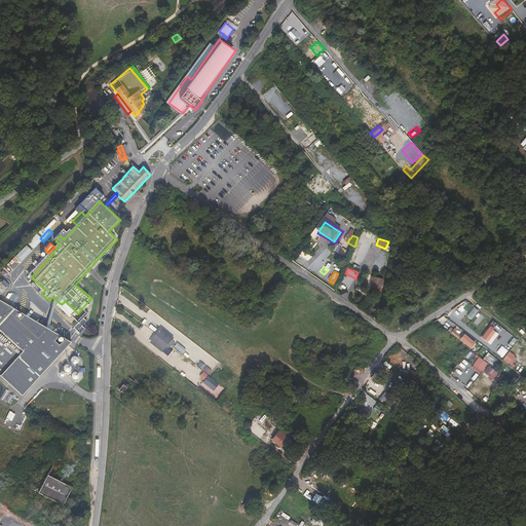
[(369,293),(379,294),(380,287),(370,285),(369,293)]
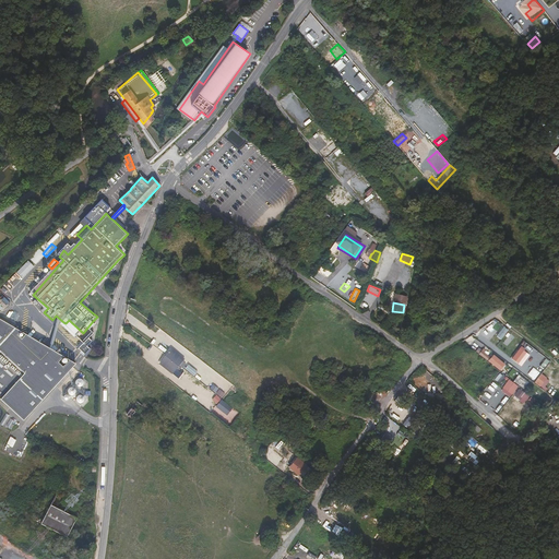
[(0,392),(2,394),(0,395),(0,399),(25,421),(68,373),(72,368),(69,365),(64,370),(46,354),(42,359),(31,349),(26,355),(16,346),(21,341),(11,332),(14,328),(0,319),(0,392)]
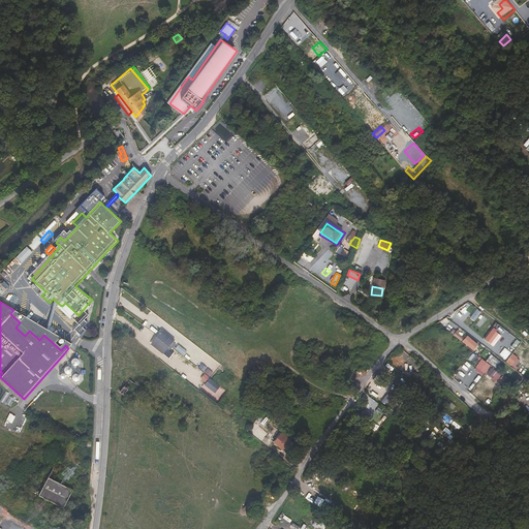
[(79,315),(65,303),(62,306),(75,318),(79,315)]
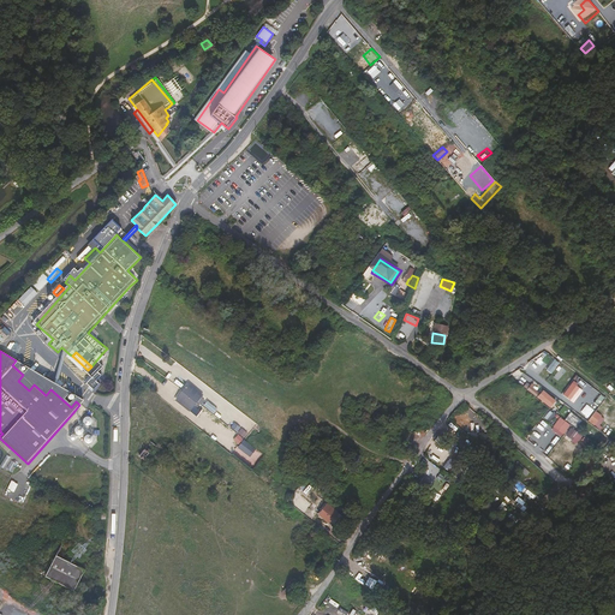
[(16,360),(12,365),(23,375),(18,381),(29,390),(34,384),(46,395),(51,389),(71,407),(76,401),(79,405),(83,401),(16,360)]
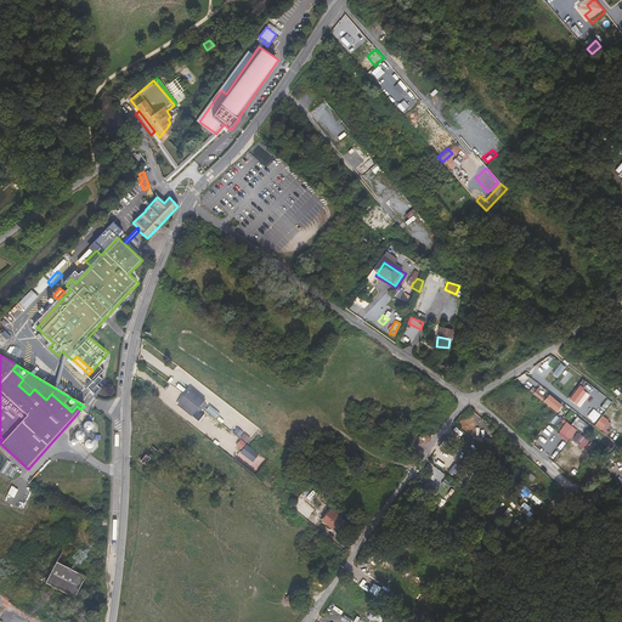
[(107,372),(105,369),(95,382),(96,383),(97,383),(103,377),(107,372)]
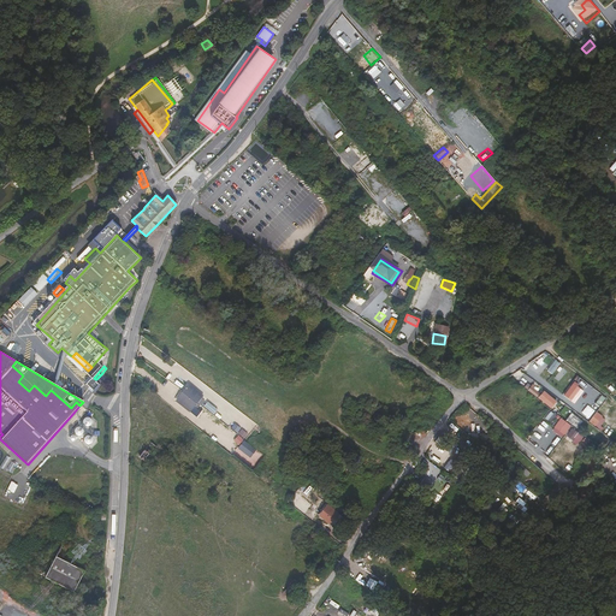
[(96,379),(90,385),(98,391),(104,385),(100,383),(105,377),(102,373),(96,379)]
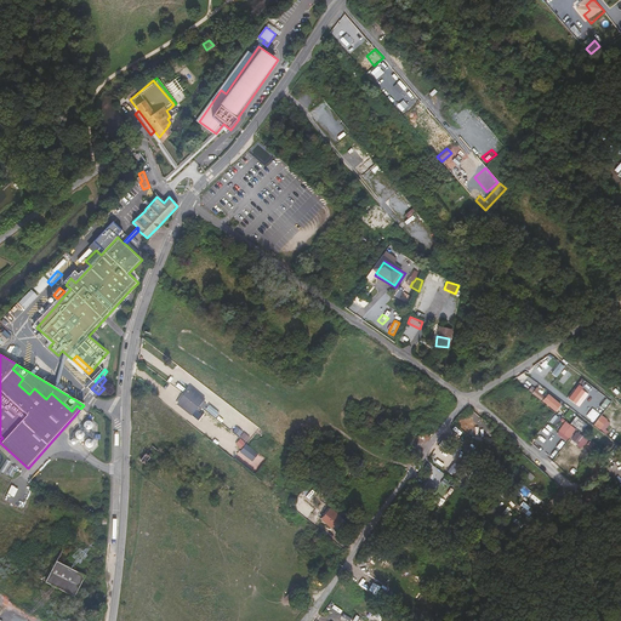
[(204,404),(188,392),(184,397),(180,404),(194,416),(199,410),(204,404)]
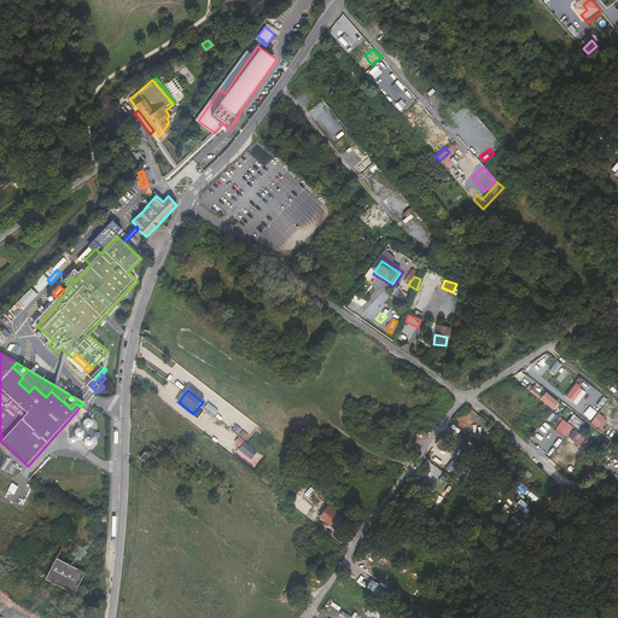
[(564,400),(570,403),(576,395),(571,391),(564,400)]
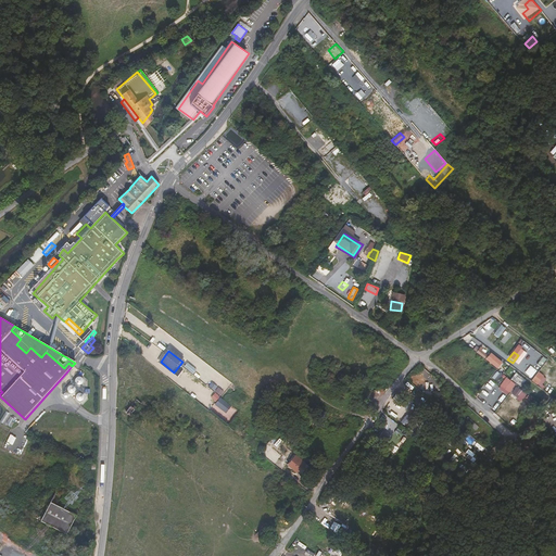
[(482,362),(494,370),(496,367),(494,366),(497,363),(490,357),(488,361),(485,358),(482,362)]
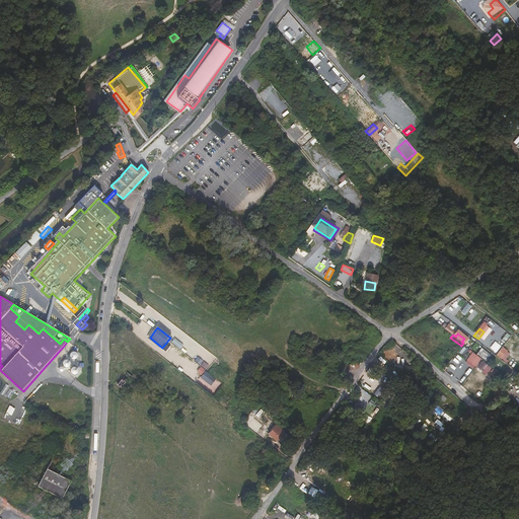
[(482,347),(477,353),(487,360),(491,354),(482,347)]
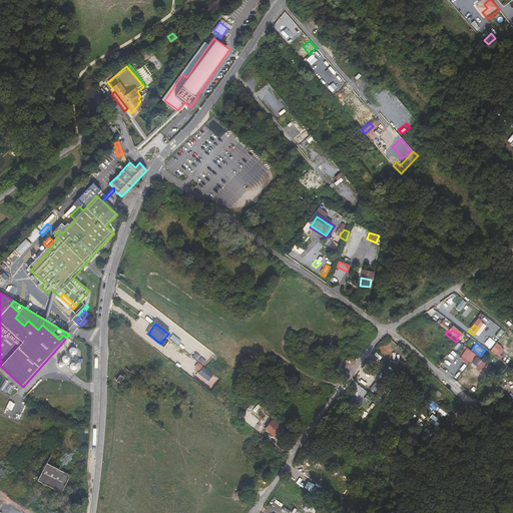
[(198,346),(194,352),(199,356),(204,350),(198,346)]
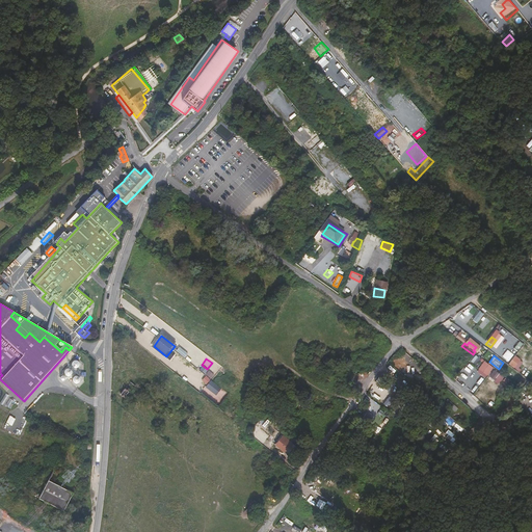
[(76,368),(80,364),(76,360),(72,365),(76,368)]
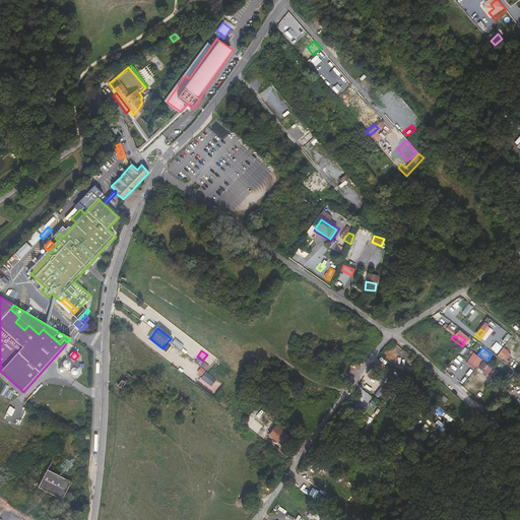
[(466,364),(475,370),(481,358),(472,352),(466,364)]
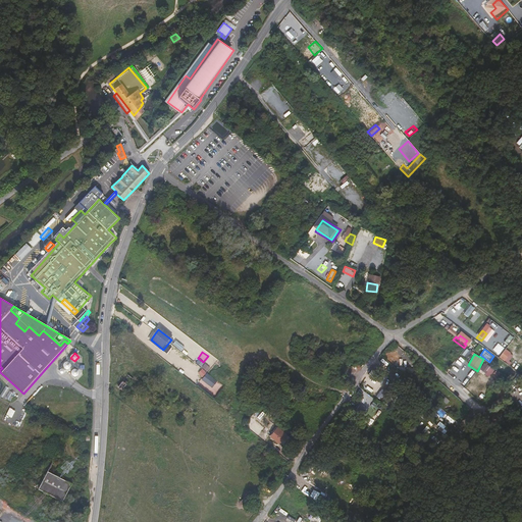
[(505,354),(501,359),(505,362),(509,357),(505,354)]
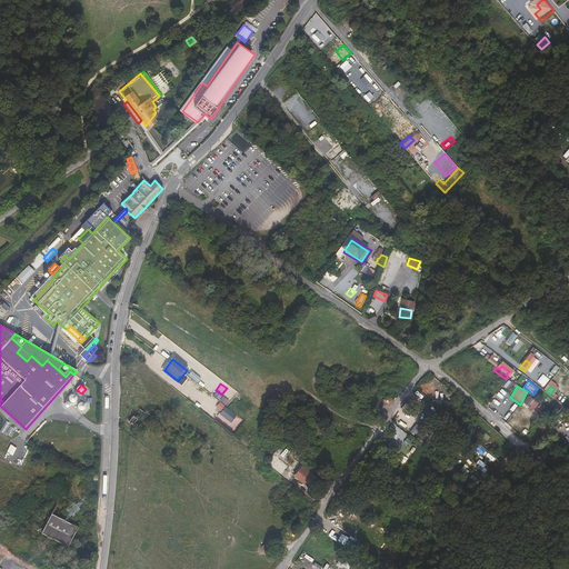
[(563,401),(568,396),(568,395),(566,390),(559,396),(563,401)]
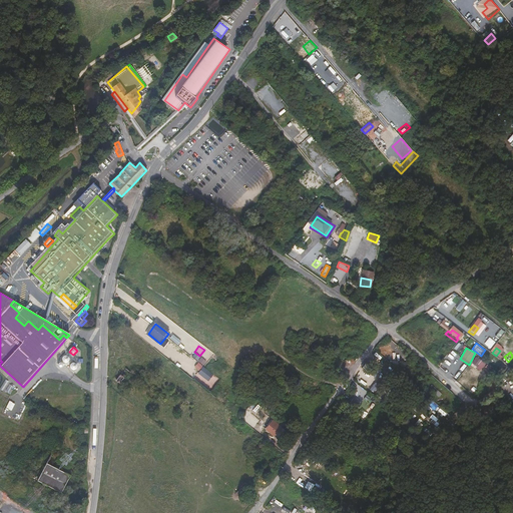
[(480,370),(486,364),(477,356),(471,363),(480,370)]
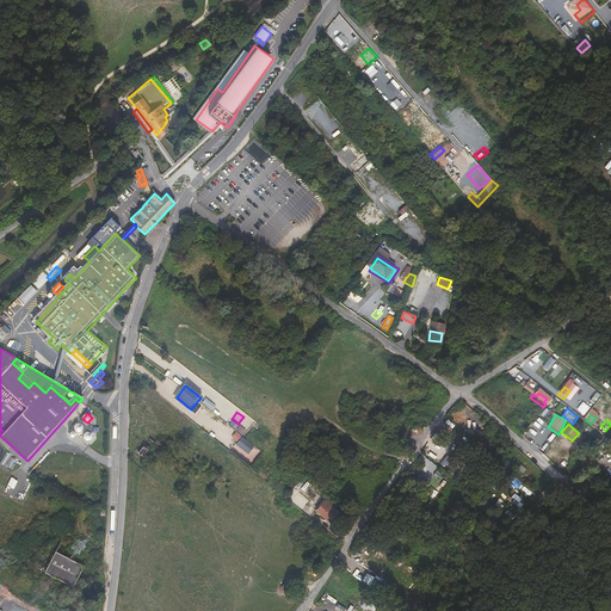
[(538,434),(545,438),(550,431),(544,427),(538,434)]
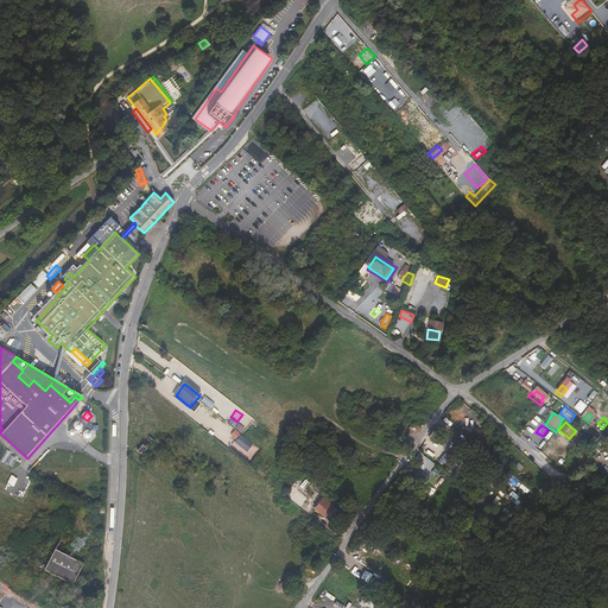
[(236,439),(235,443),(247,451),(253,444),(234,430),(230,435),(236,439)]
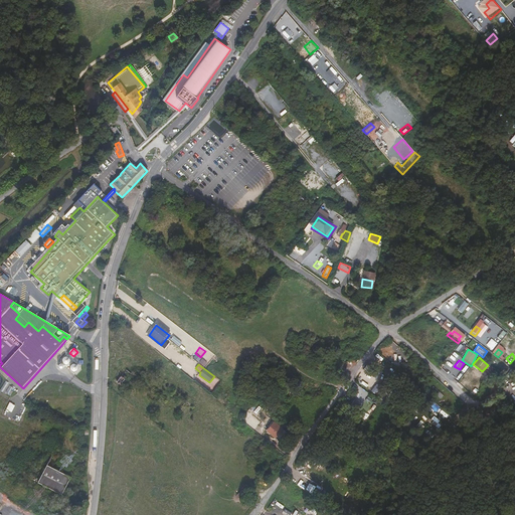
[(136,378),(126,370),(117,381),(121,384),(124,381),(126,382),(127,380),(131,383),(136,378)]
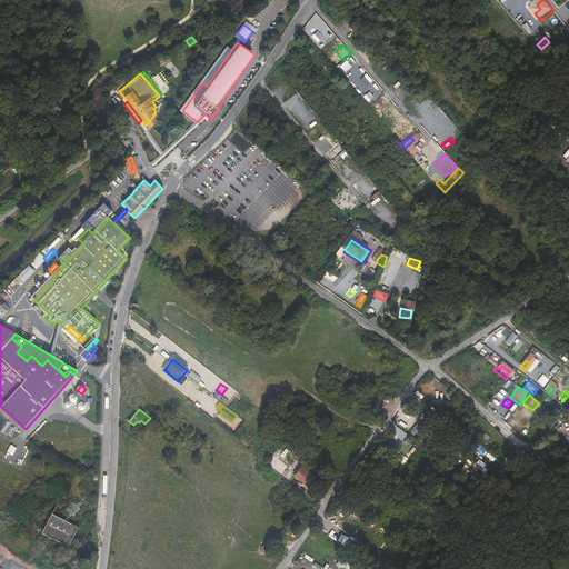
[(490,437),(493,433),(483,423),(480,428),(490,437)]
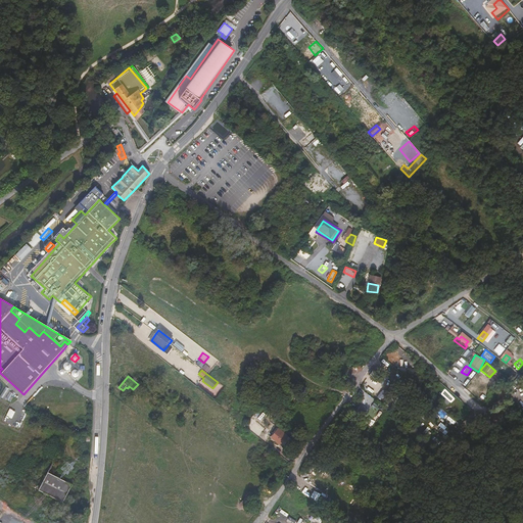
[(164,406),(146,391),(143,394),(145,396),(144,398),(155,407),(156,406),(161,409),(163,407),(164,406)]
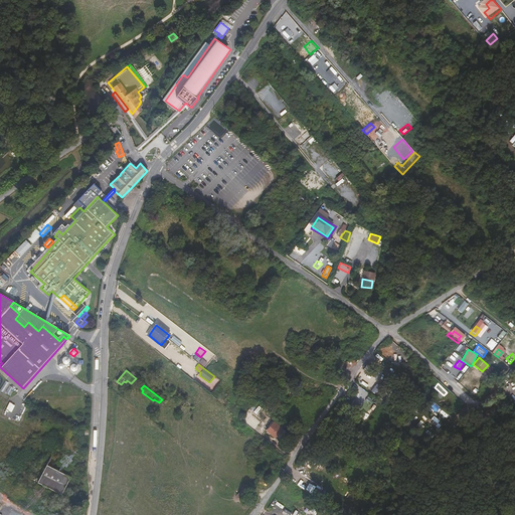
[(386,404),(389,400),(382,395),(379,399),(386,404)]
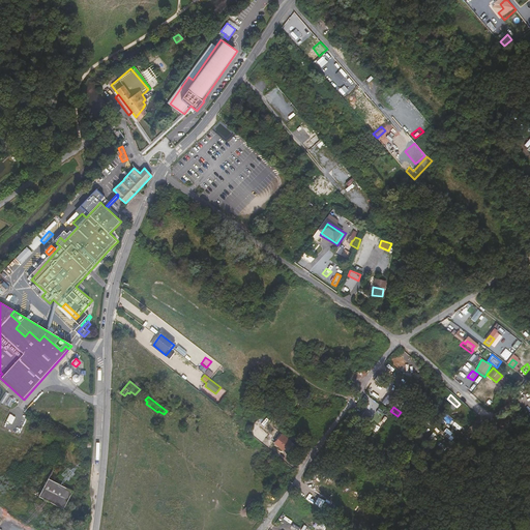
[(408,424),(416,432),(419,429),(410,421),(408,424)]
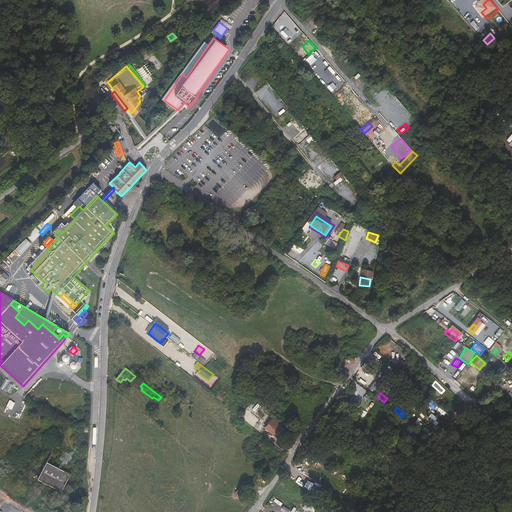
[(280,426),(272,419),(265,428),(273,435),(280,426)]
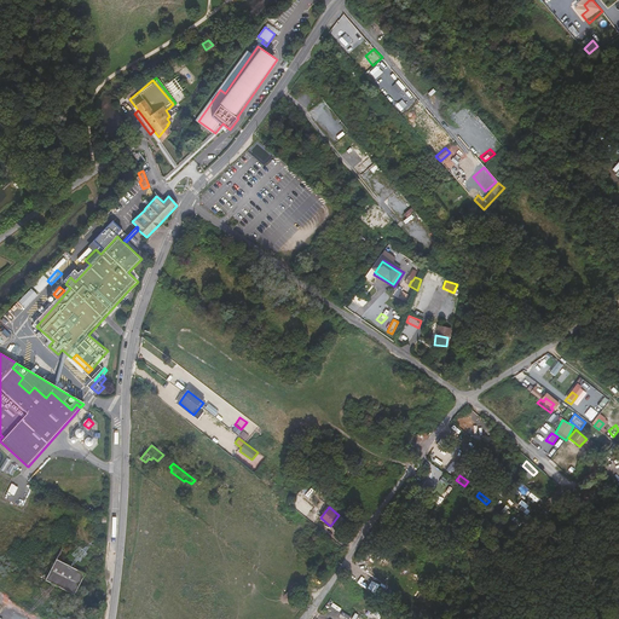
[(56,559),(51,568),(79,584),(85,573),(56,559)]
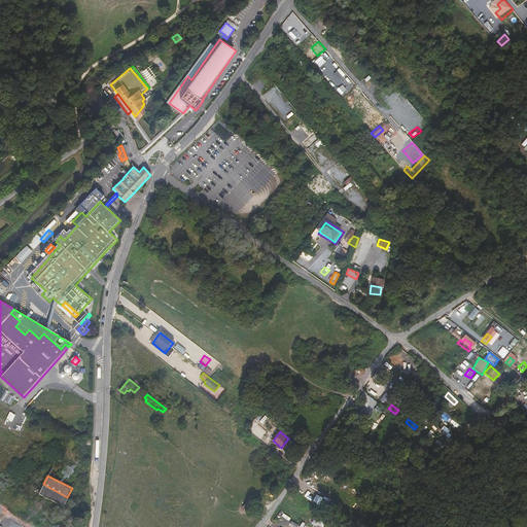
[(67,497),(43,484),(38,494),(63,505),(67,497)]
